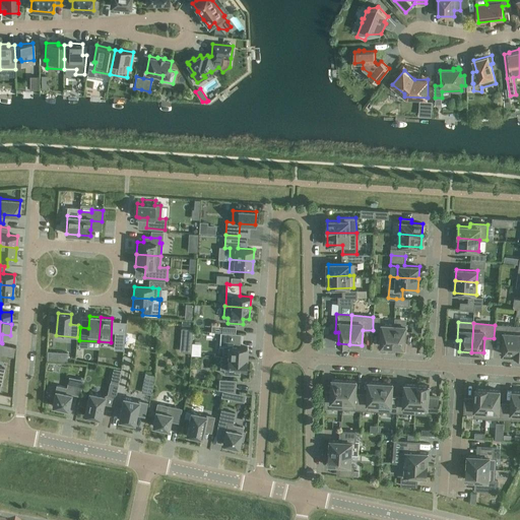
[(393,347),(394,325),(382,324),(381,346),(393,347)]
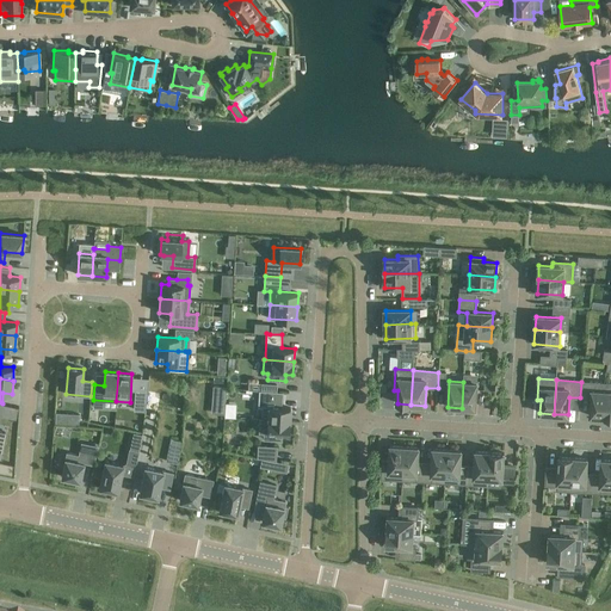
[(476,408),(477,383),(463,382),(462,408),(476,408)]
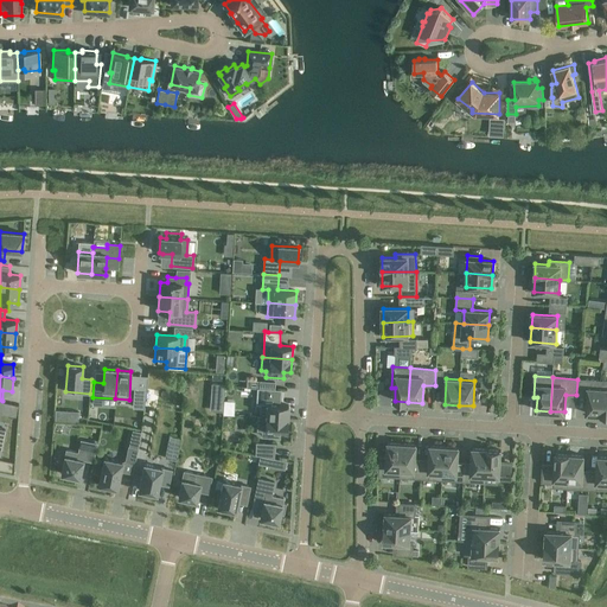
[(601,414),(602,381),(577,379),(576,395),(588,396),(587,414),(601,414)]
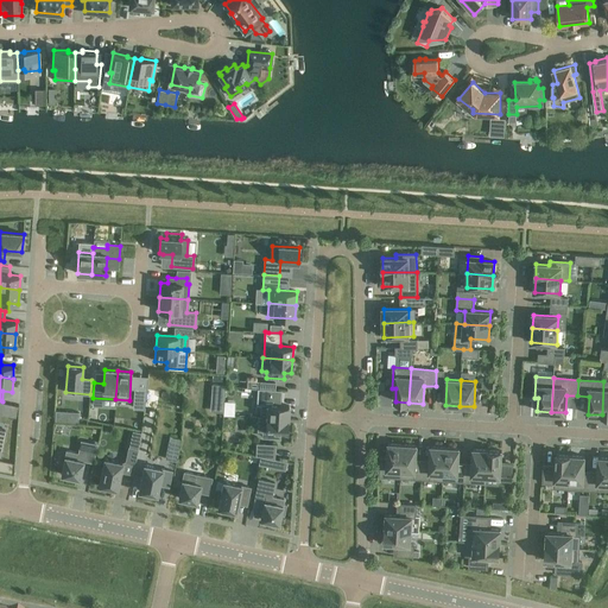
[(214,382),(213,412),(238,413),(238,400),(226,399),(227,384),(214,382)]
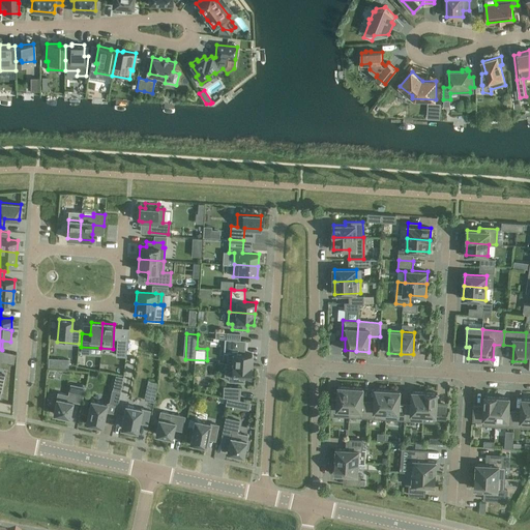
[(127,340),(118,339),(116,355),(126,356),(127,340)]
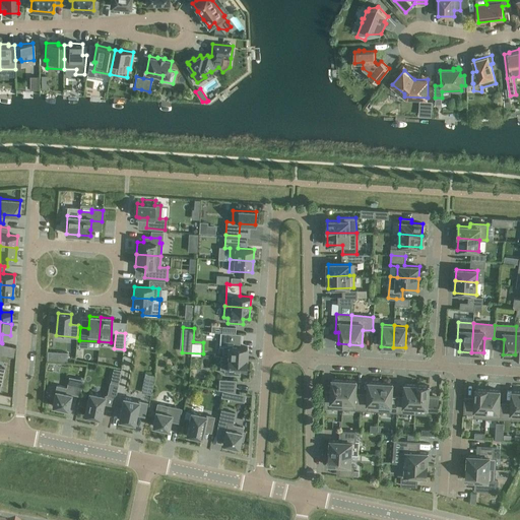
[(222,332),(220,332),(219,346),(223,346),(222,356),(247,358),(247,347),(239,346),(240,333),(235,333),(222,332)]
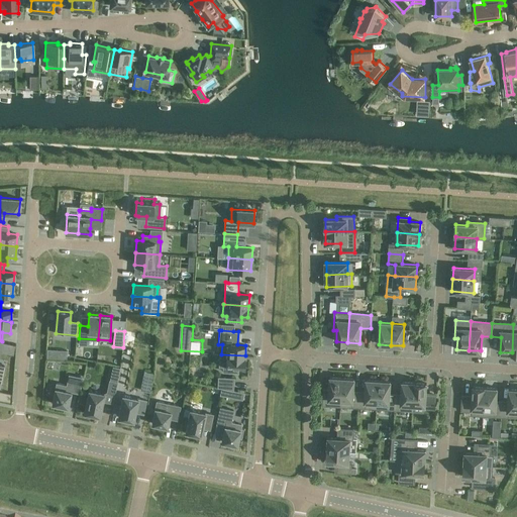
[(55,347),(47,347),(46,355),(55,356),(55,347)]
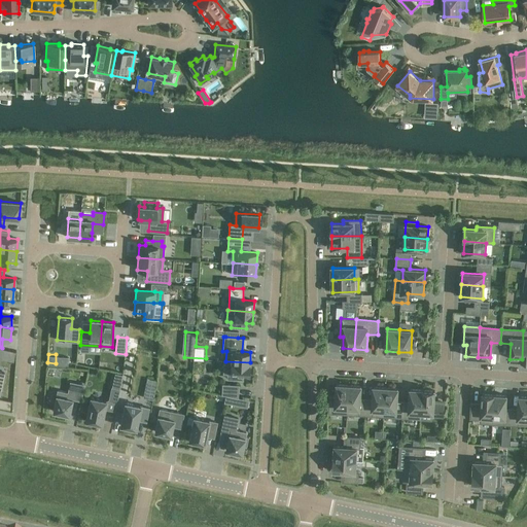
[(249,375),(250,362),(225,361),(224,361),(223,373),(227,374),(227,379),(242,380),(243,375),(249,375)]
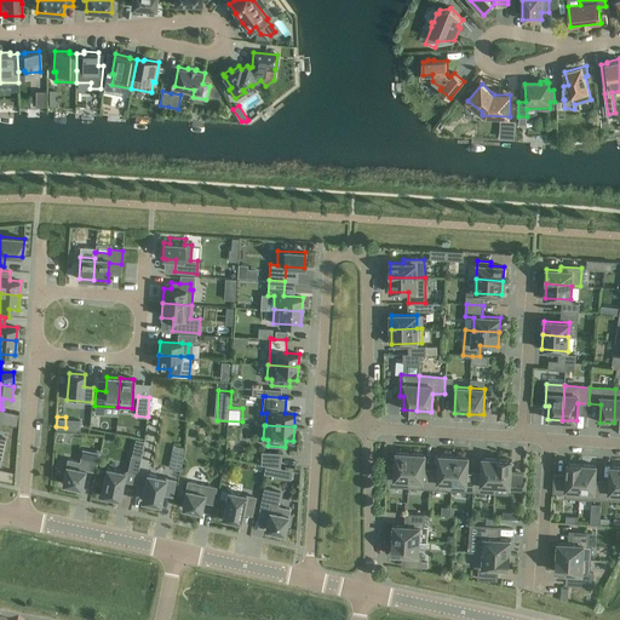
[(173,446),(168,468),(179,470),(184,448),(173,446)]
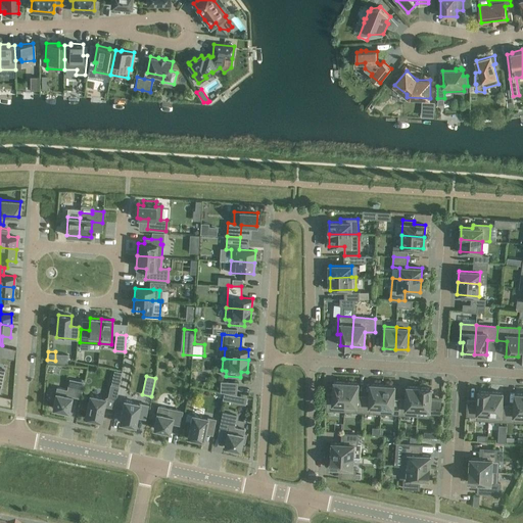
[(57,388),(53,409),(68,412),(72,396),(80,397),(83,382),(69,379),(67,390),(57,388)]
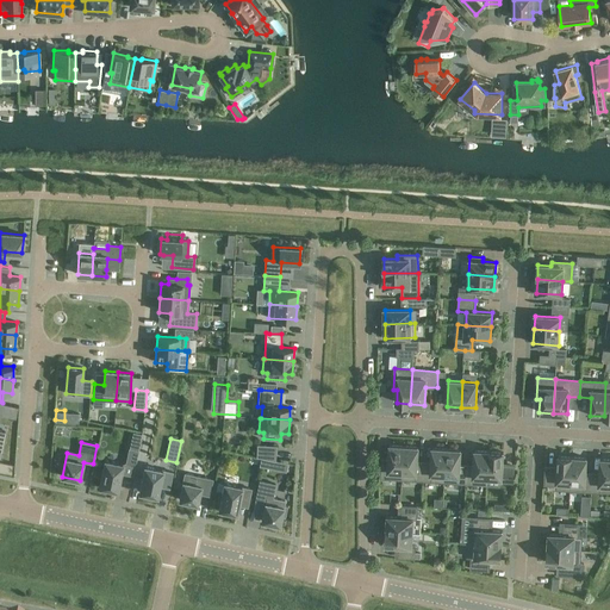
[(275,446),(257,444),(257,456),(274,460),(275,446)]
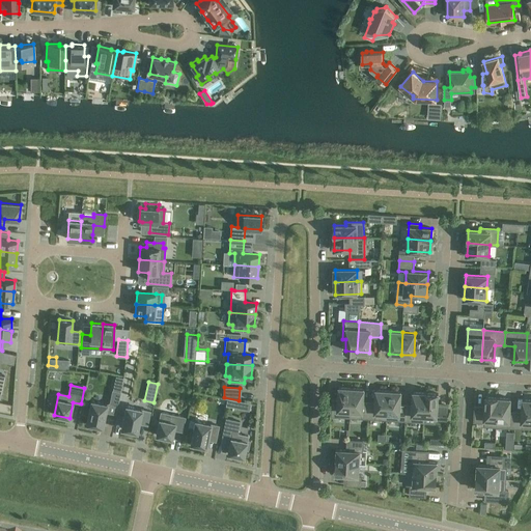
[(352,389),(339,388),(339,402),(332,401),(331,416),(350,417),(352,389)]
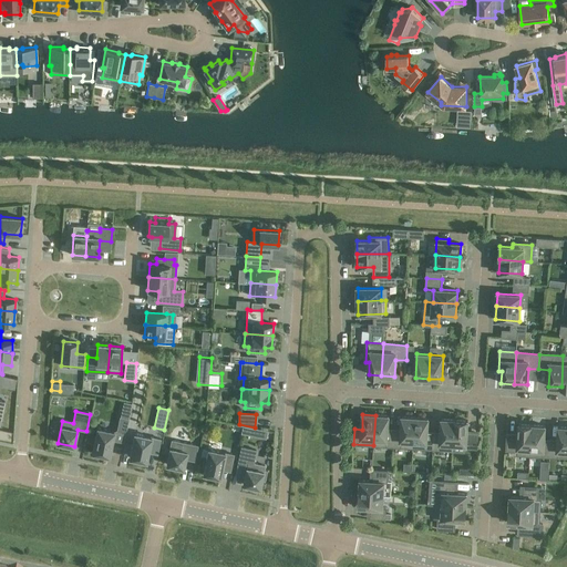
[(389,415),(375,415),(373,445),(394,446),(394,432),(388,431),(389,415)]
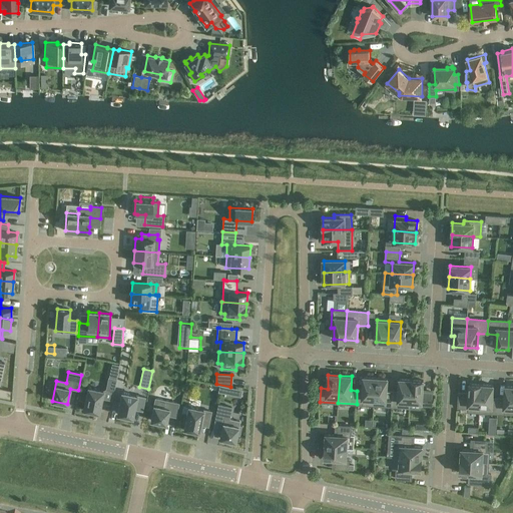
[(376,378),(364,377),(363,391),(357,391),(357,404),(374,405),(376,378)]
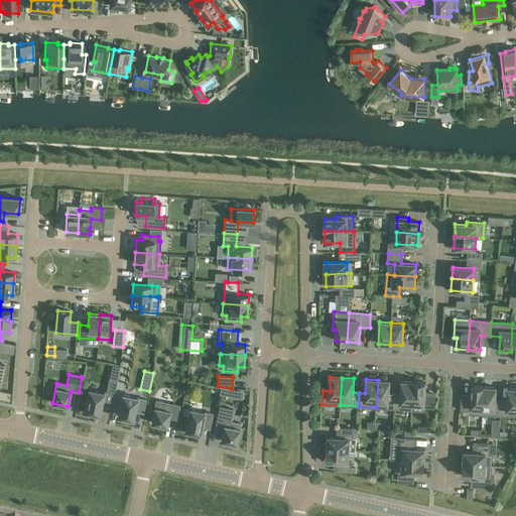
[(117,381),(109,380),(107,391),(115,392),(117,381)]
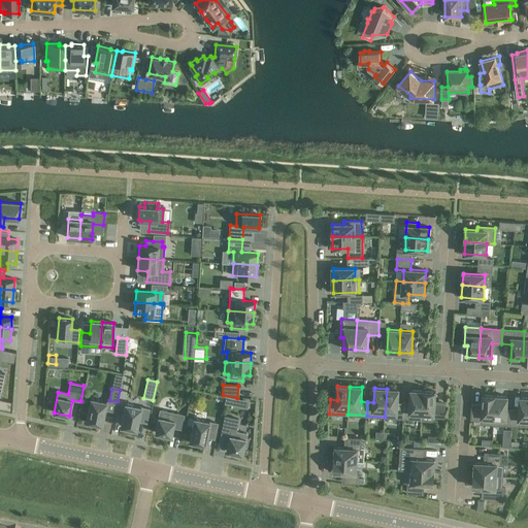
[(399,390),(387,389),(385,417),(403,419),(404,404),(398,404),(399,390)]
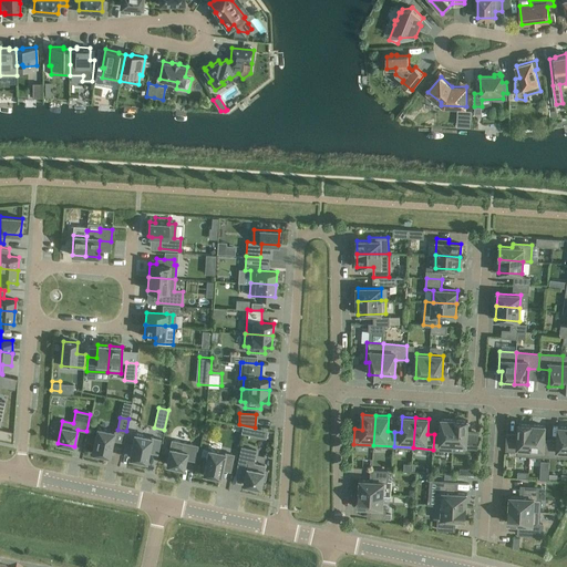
[(455,420),(442,419),(441,434),(434,434),(433,450),(440,450),(441,443),(453,444),(455,420)]
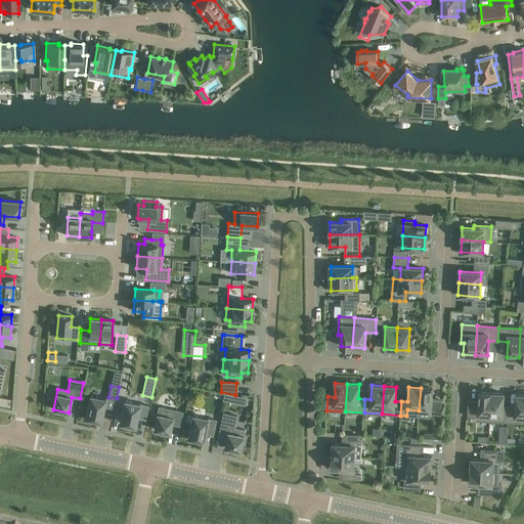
[(432,389),(421,388),(419,410),(431,410),(430,413),(441,415),(442,401),(432,400),(432,389)]
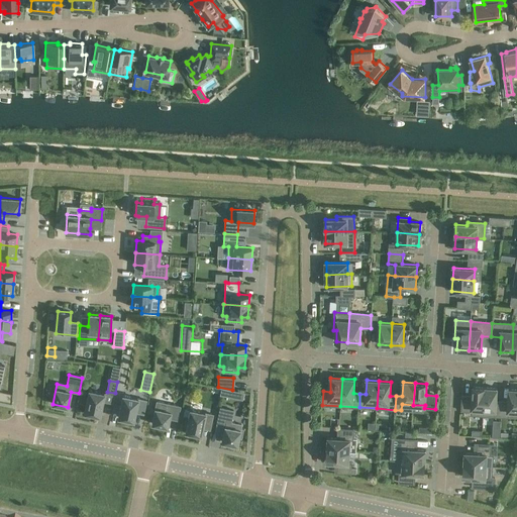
[(473,398),(462,397),(461,411),(472,411),(472,415),(484,415),(485,388),(474,387),(473,398)]
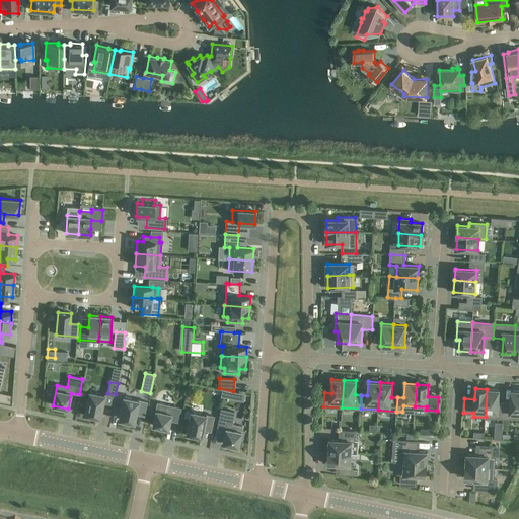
[(499,389),(487,389),(486,417),(504,419),(505,404),(498,403),(499,389)]
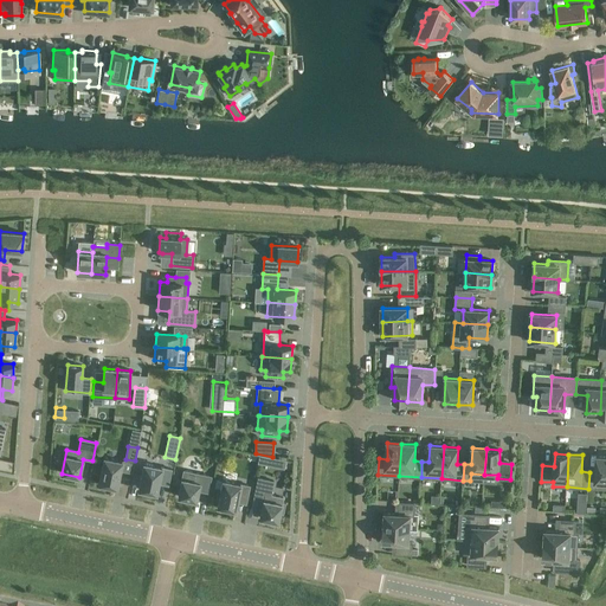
[(605,456),(597,456),(597,472),(590,472),(588,489),(595,489),(595,482),(605,482),(605,456)]
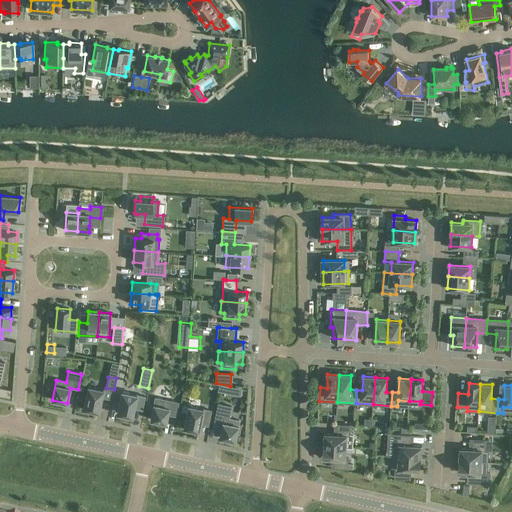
[(103,390),(88,386),(83,408),(98,412),(103,390)]
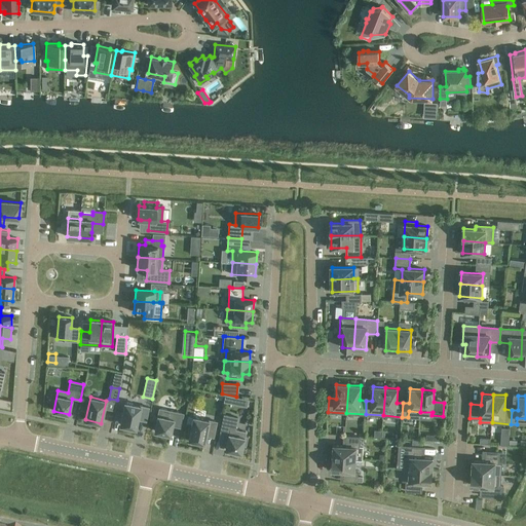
[(125,402),(120,425),(136,428),(138,419),(146,420),(149,407),(125,402)]
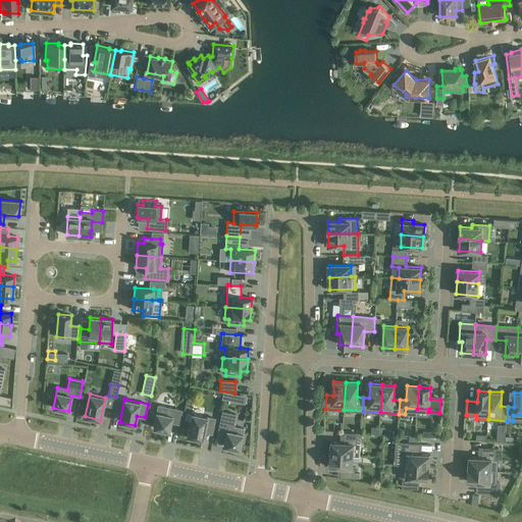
[(158,405),(153,428),(169,431),(170,422),(178,423),(181,410),(158,405)]
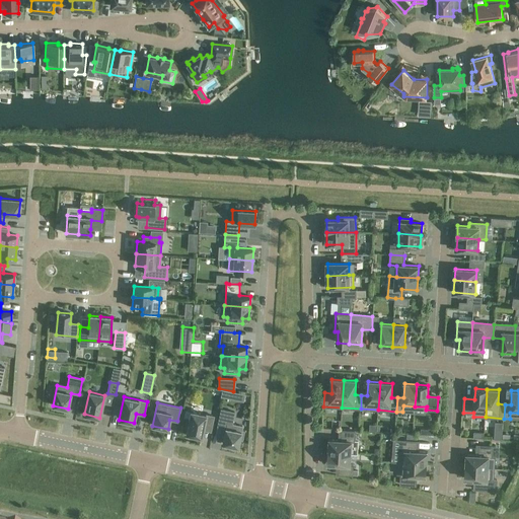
[(221,410),(218,423),(226,424),(222,443),(238,447),(242,426),(232,424),(234,412),(221,410)]
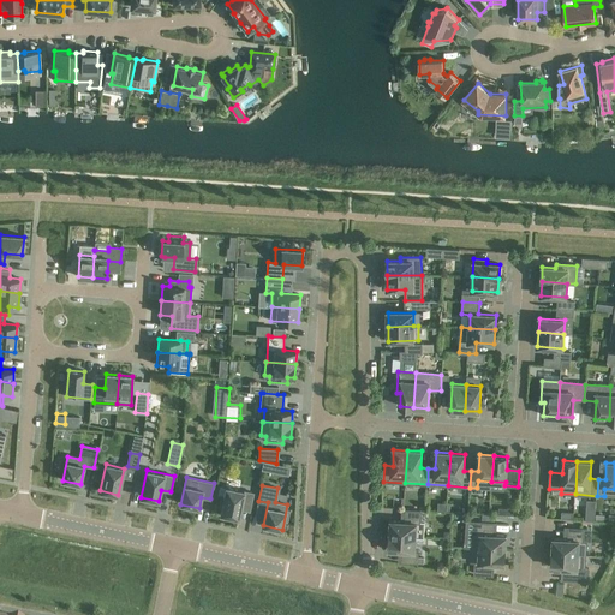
[(227,488),(222,514),(240,518),(243,506),(251,508),(255,494),(227,488)]
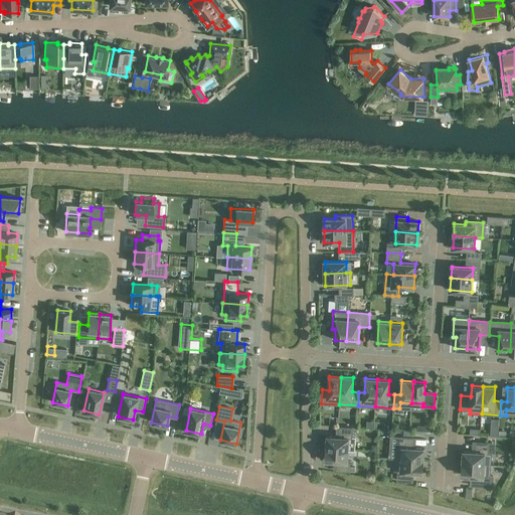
[(500,435),(500,417),(492,417),(492,435),(500,435)]
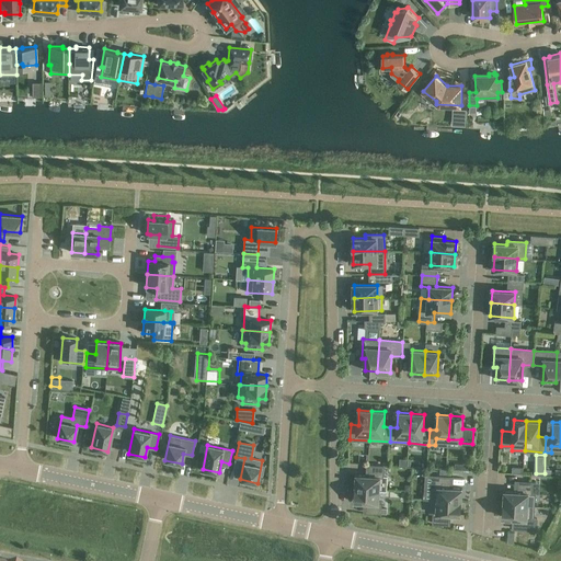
[(368,476),(357,476),(356,488),(379,490),(380,477),(384,478),(384,466),(369,466),(368,476)]
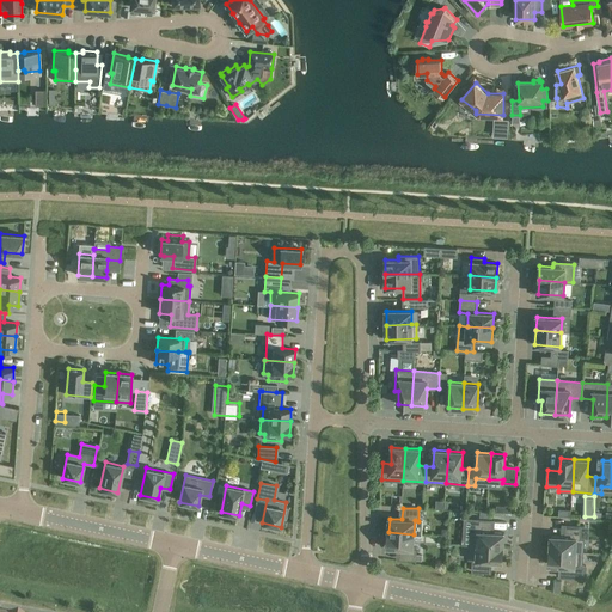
[(491,520),(476,519),(475,531),(471,531),(470,545),(503,548),(505,533),(491,532),(491,520)]
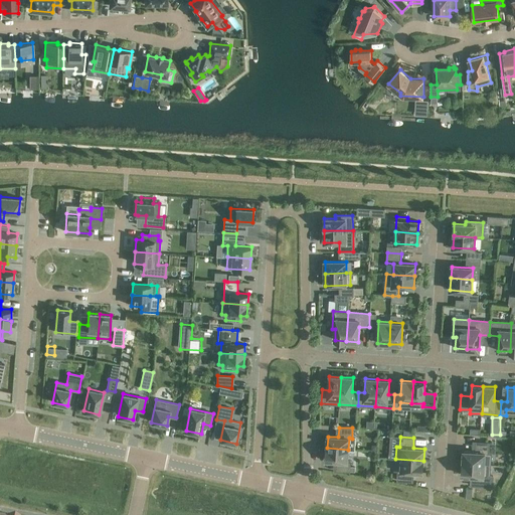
[(475,452),(464,452),(463,463),(491,465),(491,453),(488,453),(489,443),(475,442),(475,452)]
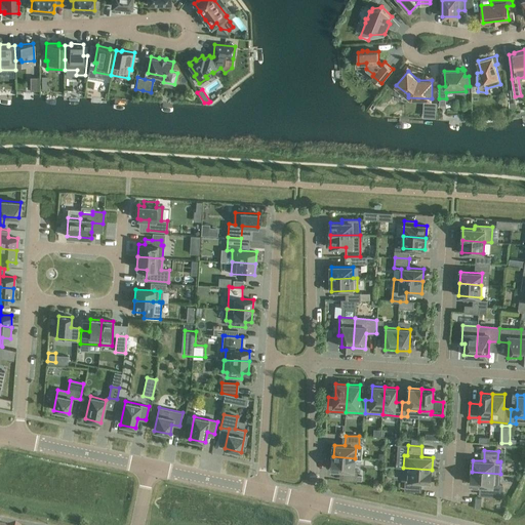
[(355,458),(333,456),(332,469),(344,470),(342,480),(357,481),(357,470),(354,470),(355,458)]
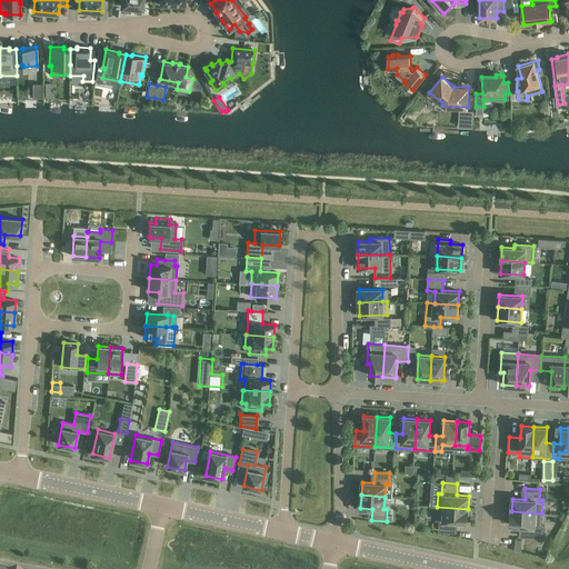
[(468,509),(437,507),(437,520),(440,520),(439,531),(455,532),(455,521),(467,522),(468,509)]
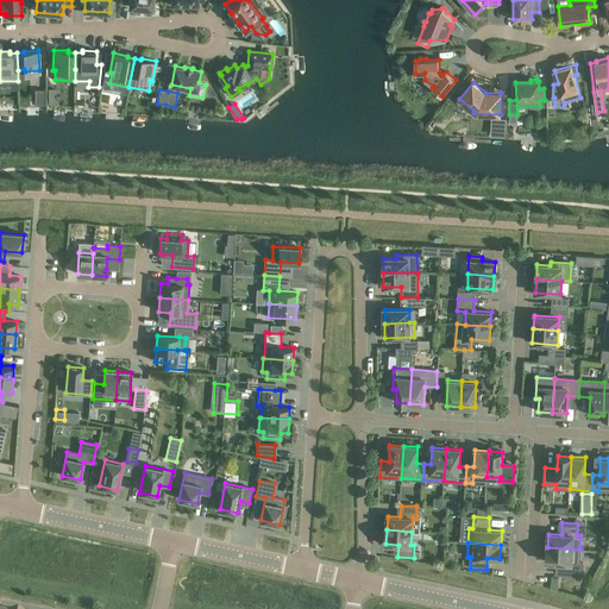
[(581,550),(547,547),(546,562),(559,563),(559,575),(575,576),(576,564),(579,564),(581,550)]
